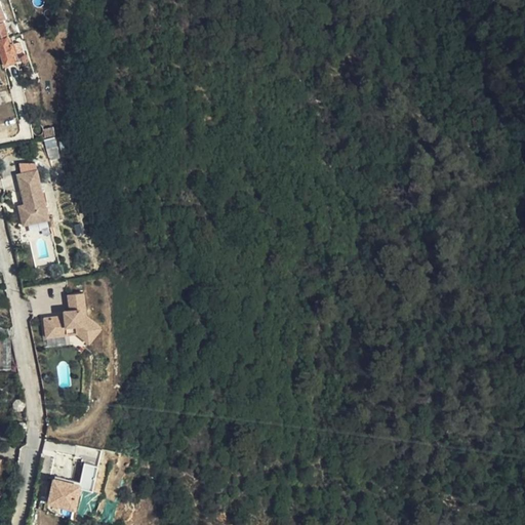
[(0,41),(10,38),(6,24),(0,25),(0,41)]
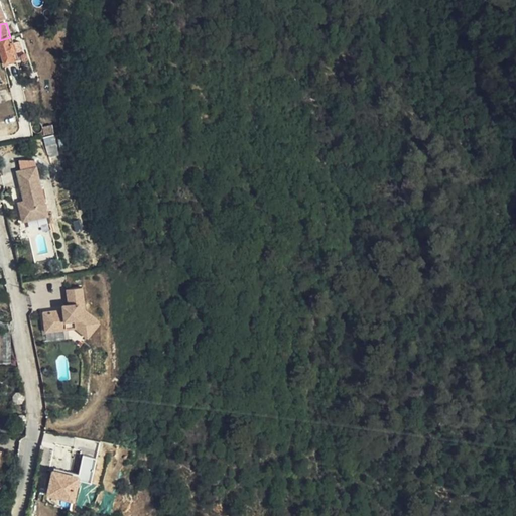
[(17,62),(10,37),(0,40),(0,42),(6,66),(17,62)]
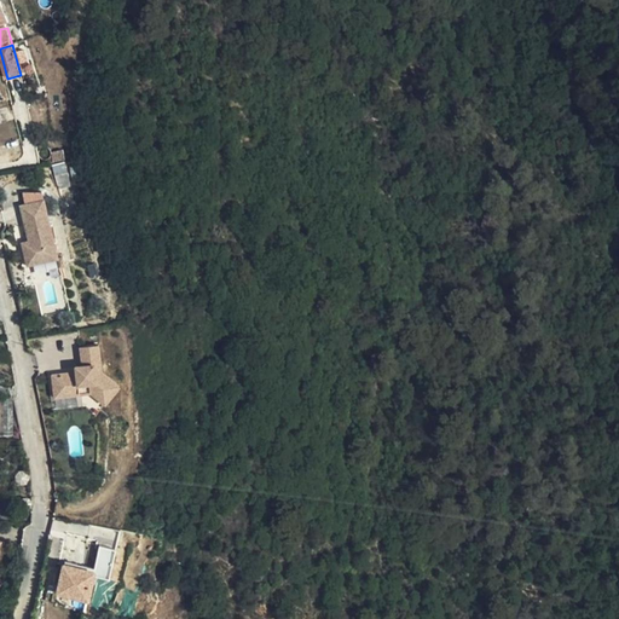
[(65,162),(55,166),(61,186),(71,184),(65,162)]
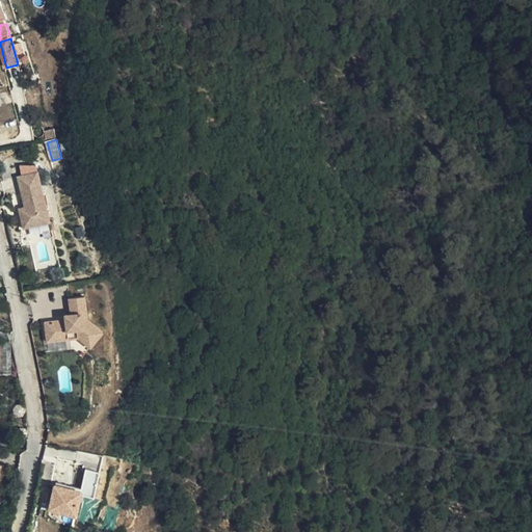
[(16,175),(23,204),(24,211),(20,212),(23,227),(48,220),(36,169),(16,175)]
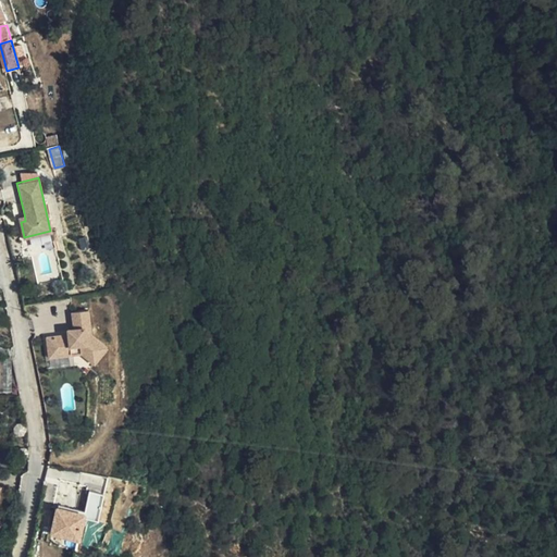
[(143,268),(134,237),(126,240),(135,270),(143,268)]
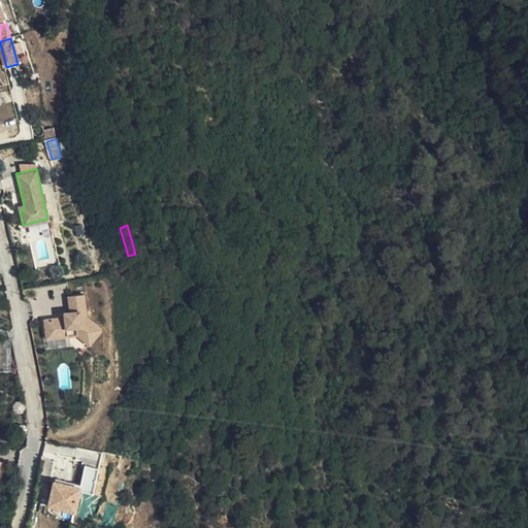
[(70,309),(85,306),(83,291),(67,294),(70,309)]
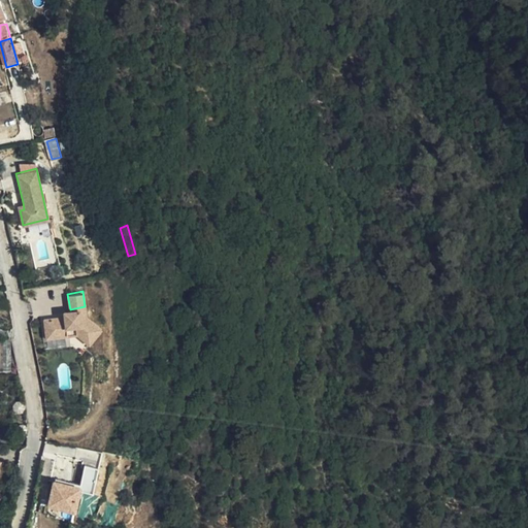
[(87,315),(85,306),(70,309),(70,312),(44,318),(46,331),(57,329),(58,336),(78,332),(93,342),(104,327),(87,315)]
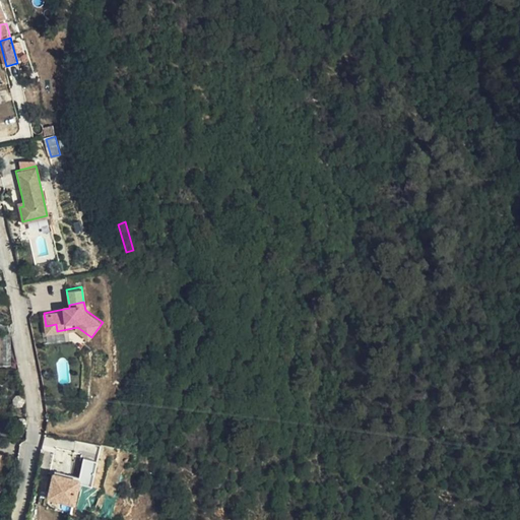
[(47,333),(57,331),(56,324),(46,326),(47,333)]
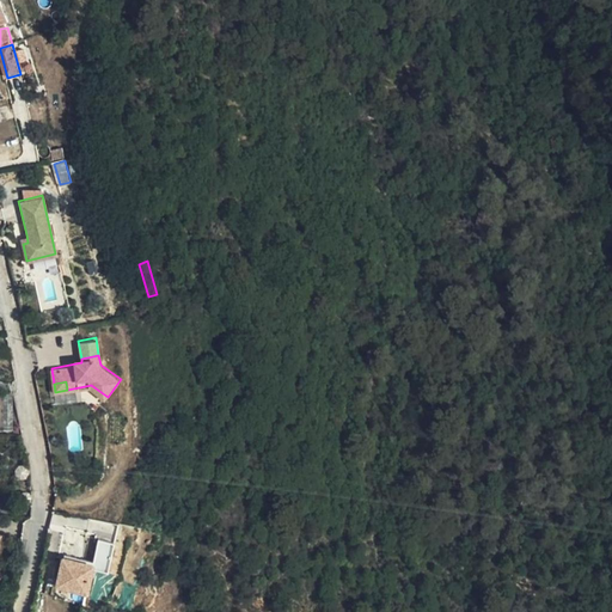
[(95,568),(111,570),(118,521),(73,515),(71,527),(99,532),(95,558),(62,554),(57,586),(91,592),(95,568)]
